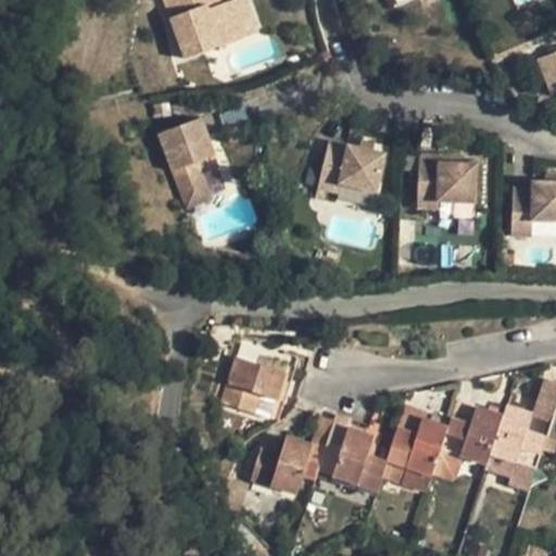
[(163,0),(185,60),(243,38),(230,1),(222,4),(219,0),(163,0)]
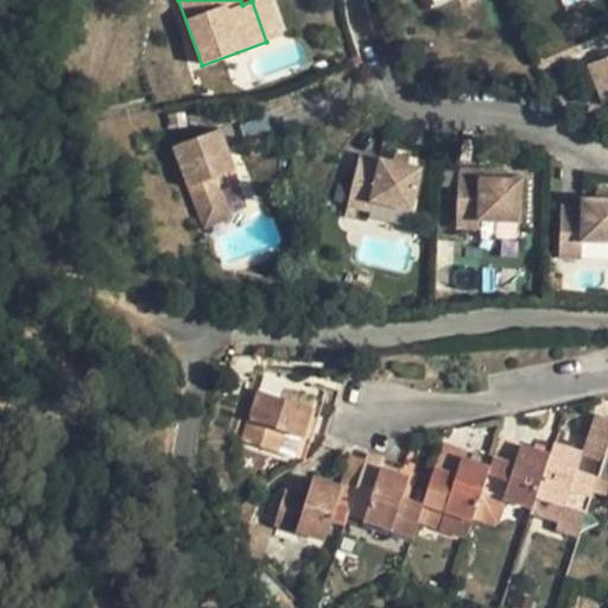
[(254,0),(252,1),(266,42),(283,36),(268,0),(254,0)]
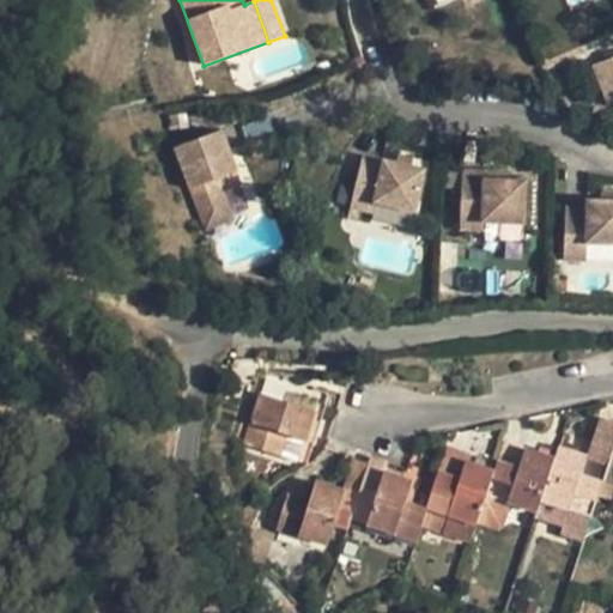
[(612,59),(593,67),(607,103),(612,101),(612,59)]
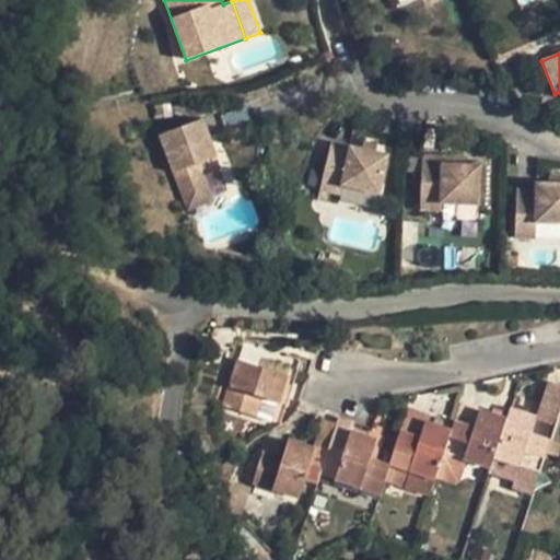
[(160,135),(188,211),(213,202),(203,175),(199,163),(218,156),(203,118),(160,135)]
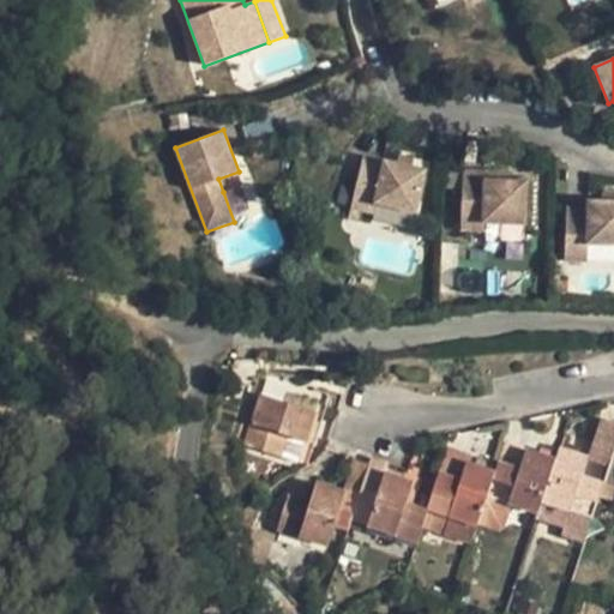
[(362,156),(350,209),(374,214),(377,204),(417,212),(426,170),(362,156)]
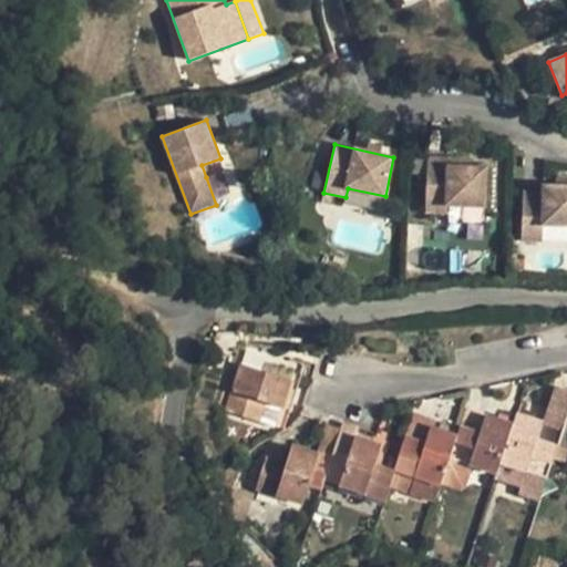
[(428,157),(425,213),(447,213),(447,206),(485,207),(487,167),(472,166),(472,160),(428,157)]
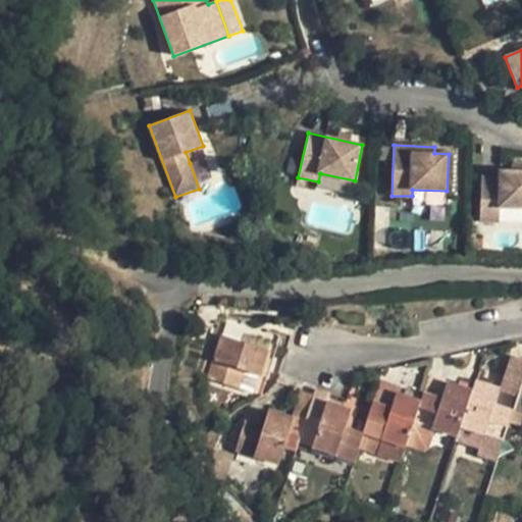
[(207,157),(203,146),(186,152),(190,163),(207,157)]
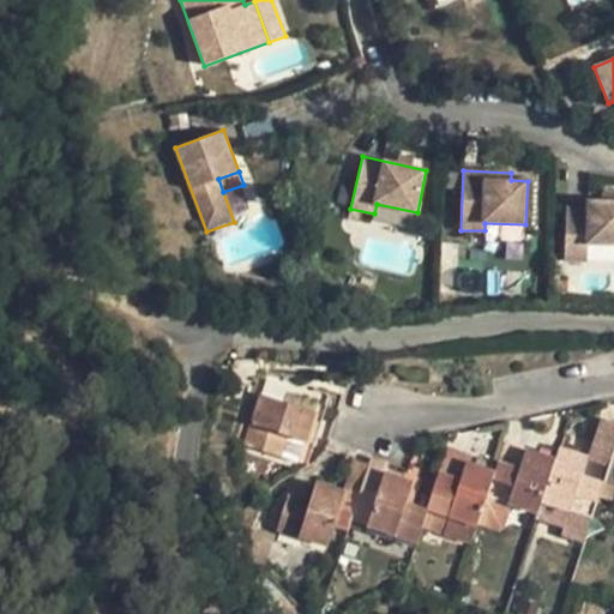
[(566,208),(564,262),(587,262),(588,245),(613,245),(613,202),(588,200),(588,209),(566,208)]
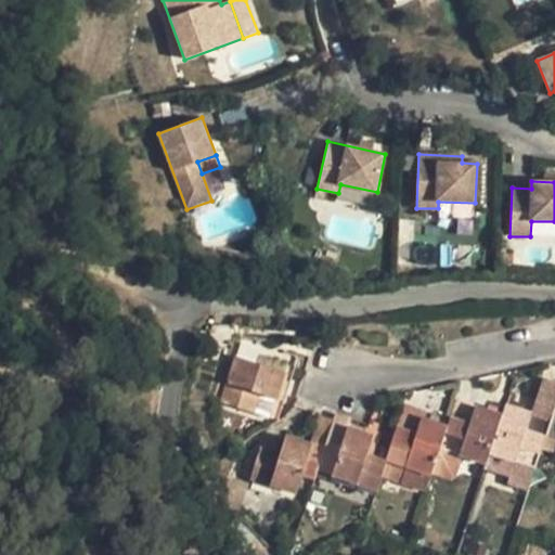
[(554,237),(554,221),(531,221),(530,236),(554,237)]
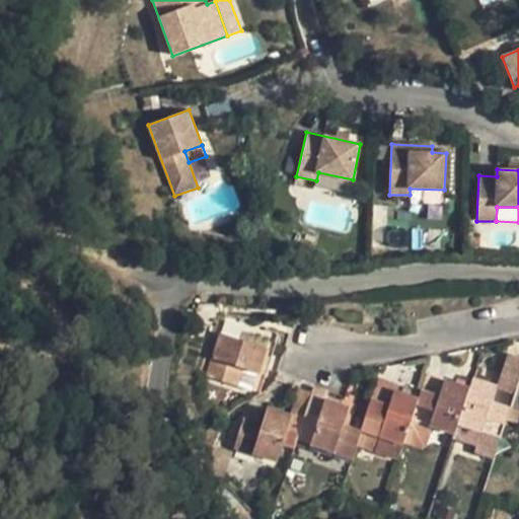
[(252,391),(267,349),(220,332),(206,376),(252,391)]
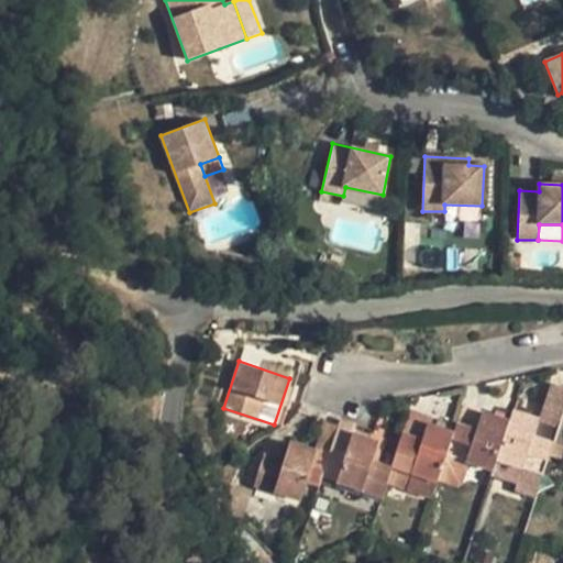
[(476,429),(482,412),(463,406),(456,423),(476,429)]
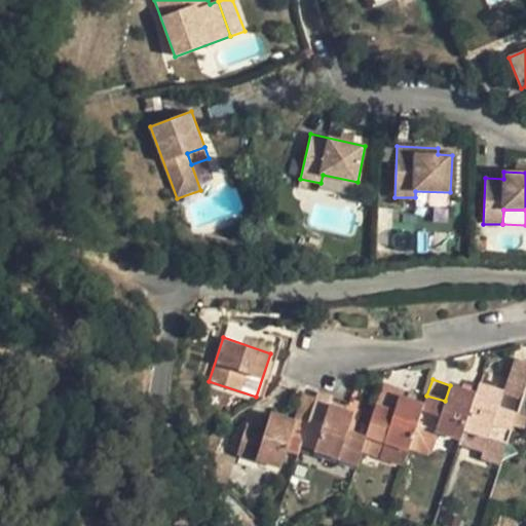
[(395,411),(399,397),(402,397),(404,389),(383,383),(377,405),(395,411)]
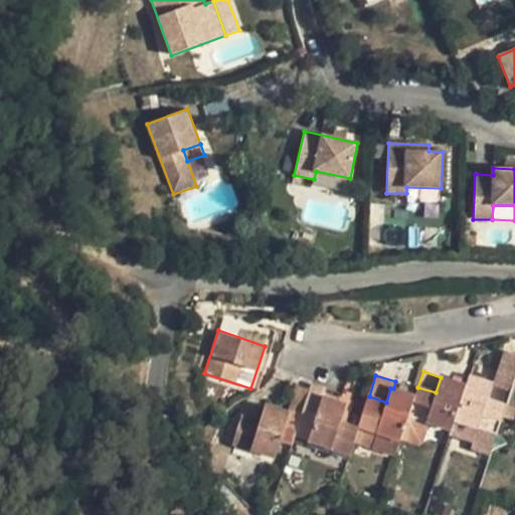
[(497,434),(503,414),(506,404),(488,399),(493,383),(469,375),(466,385),(454,419),(478,427),(497,434)]
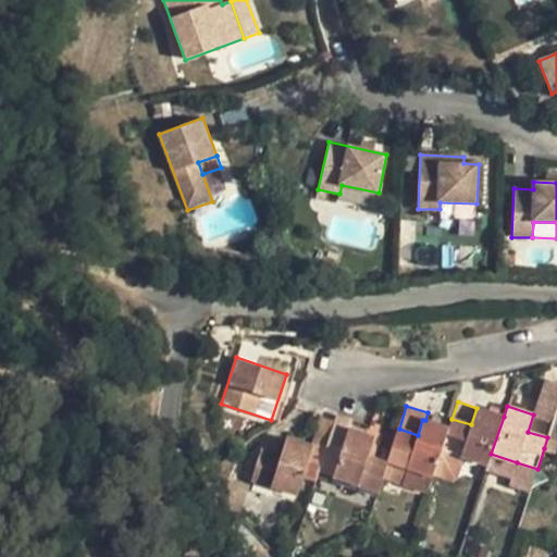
[(487,465),(491,454),(504,417),(477,408),(471,424),(452,419),(449,428),(438,461),(457,468),(461,456),(487,465)]
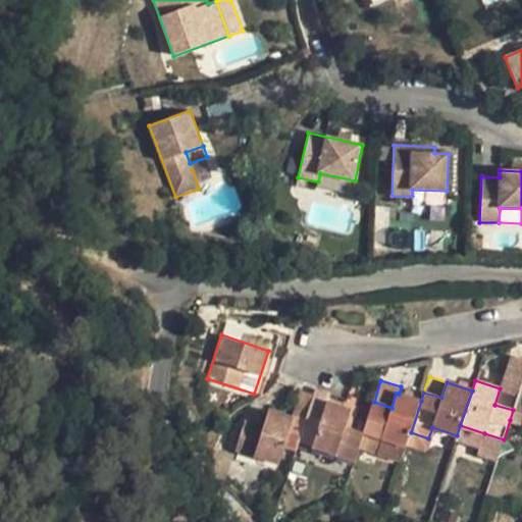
[(314,395),(300,436),(298,444),(311,448),(355,462),(359,447),(362,437),(344,431),(346,426),(351,409),(327,402),(330,394),(315,388),(314,395)]
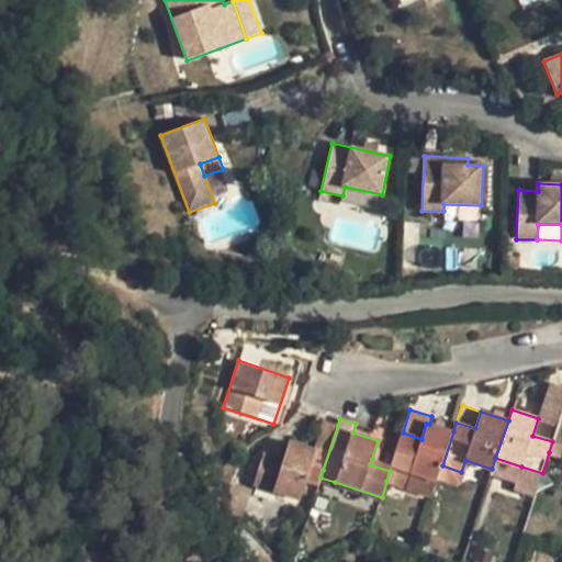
[(552,441),(558,425),(538,418),(532,436),(552,441)]
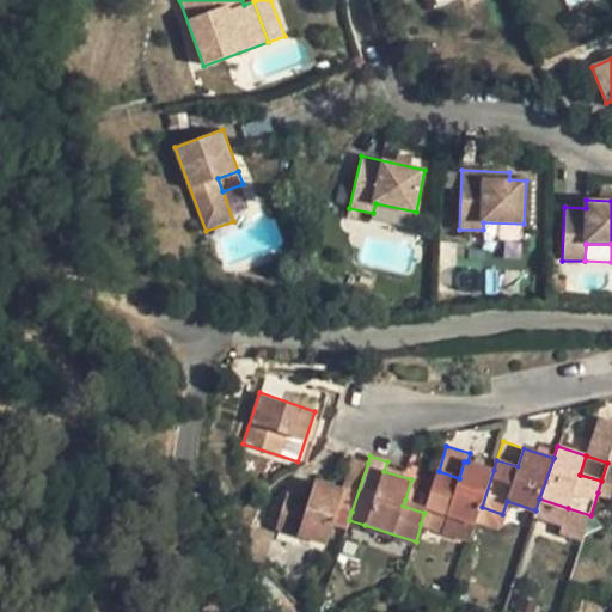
[(344,490),(338,508),(352,512),(368,463),(352,458),(342,489),(344,490)]
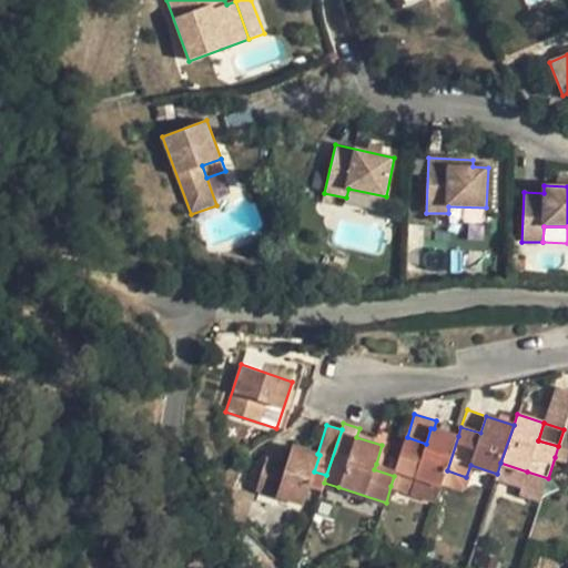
[(447,470),(458,436),(434,428),(430,428),(426,444),(407,437),(406,437),(395,469),(396,470),(415,476),(443,485),(444,483),(447,470)]
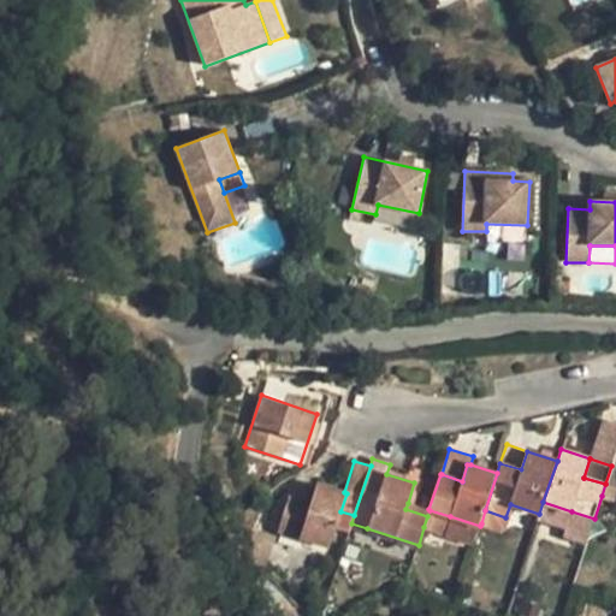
[(615,466),(612,466),(611,466),(605,484),(602,496),(615,499),(615,466)]
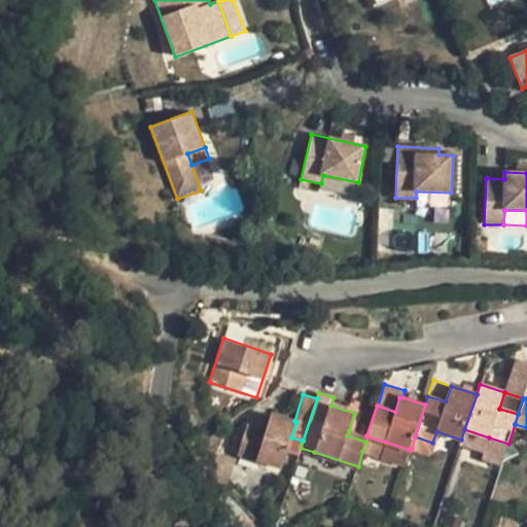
[(291,437),(296,422),(294,421),(272,414),(266,430),(264,438),(245,432),(238,455),(281,469),(291,437)]
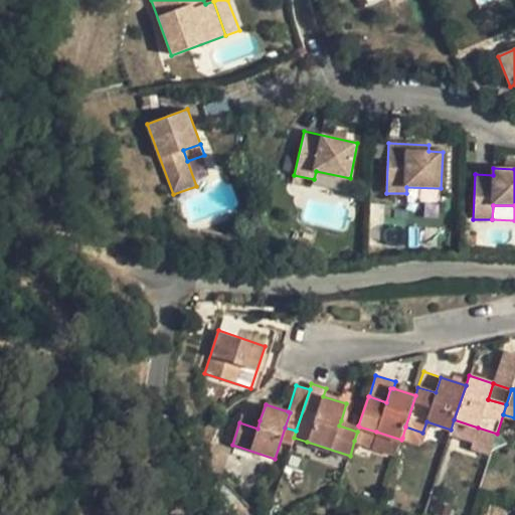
[(241,415),(239,422),(258,428),(260,420),(241,415)]
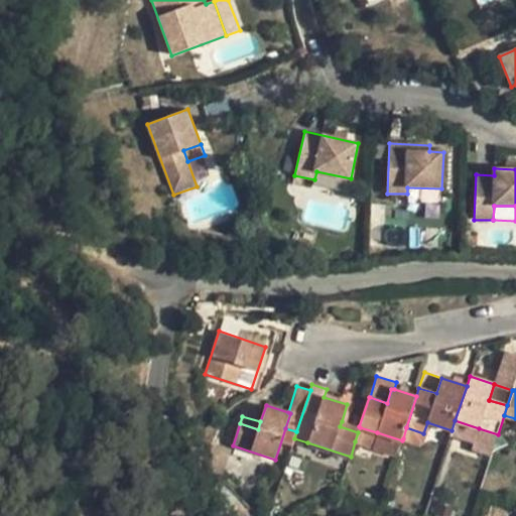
[(359,426),(342,421),(340,426),(358,432),(360,427),(359,426)]
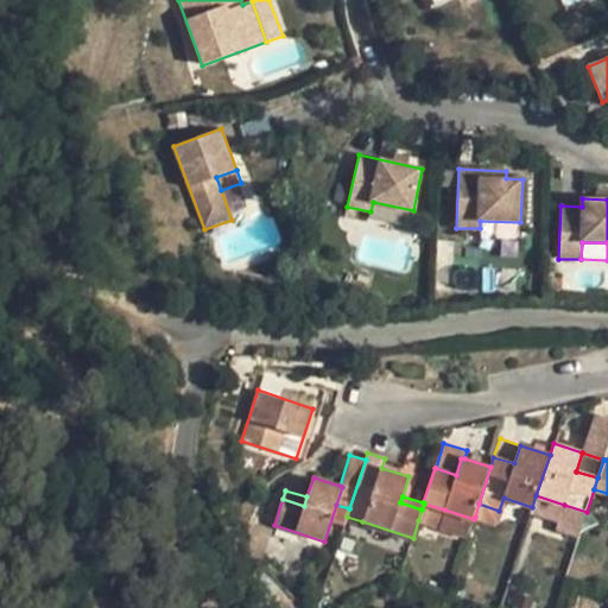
[(418,520),(439,527),(444,510),(424,504),(422,510),(418,520)]
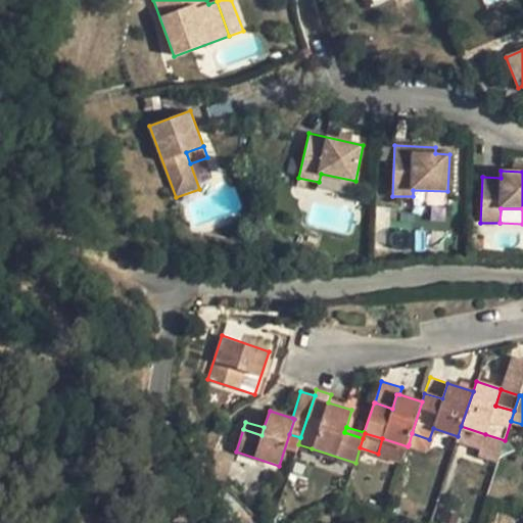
[(426,449),(429,439),(412,433),(409,444),(426,449)]
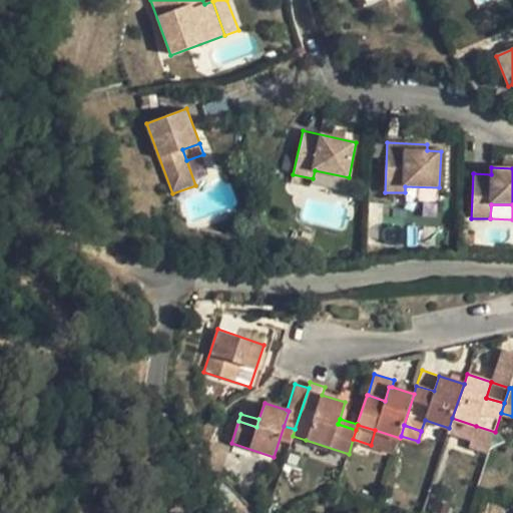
[(491,443),(495,432),(476,426),(473,437),(491,443)]
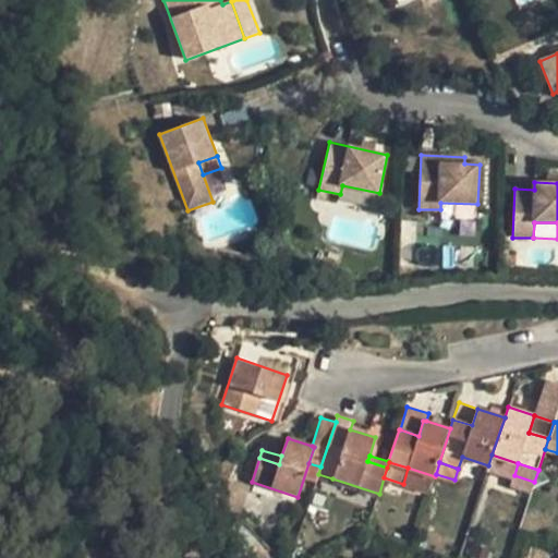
[(429,492),(435,476),(408,468),(403,484),(429,492)]
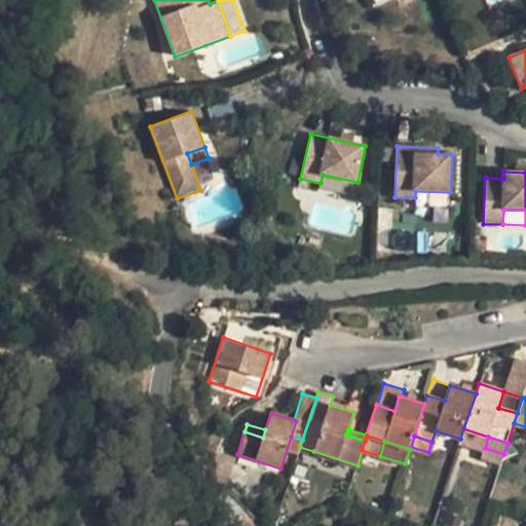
[(313,451),(300,447),(296,460),(309,464),(313,451)]
